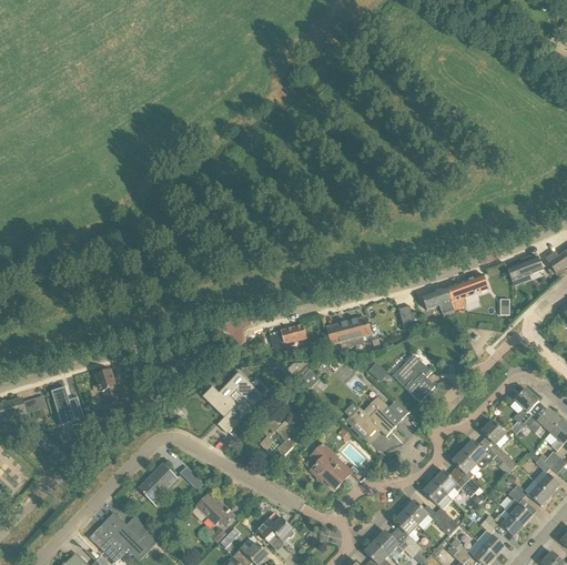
[(524,42),(528,36),(520,31),(516,38),(524,42)]
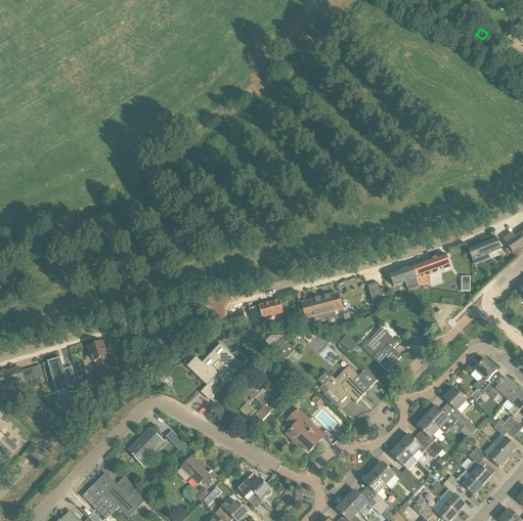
[(521,63),(522,59),(522,53),(510,45),(505,53),(521,63)]
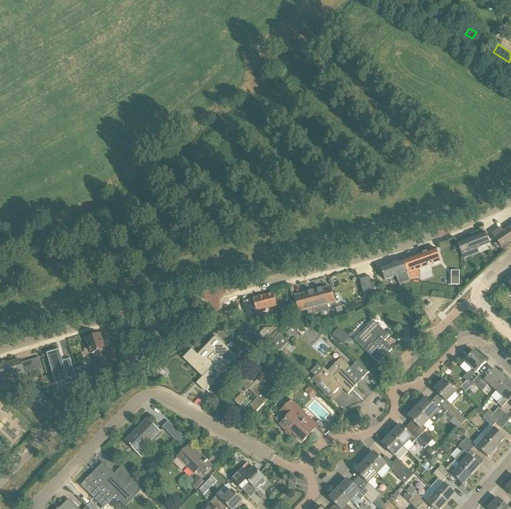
[(510,223),(503,229),(500,225),(491,231),(496,239),(500,245),(503,248),(509,244),(506,239),(510,236),(510,223)]
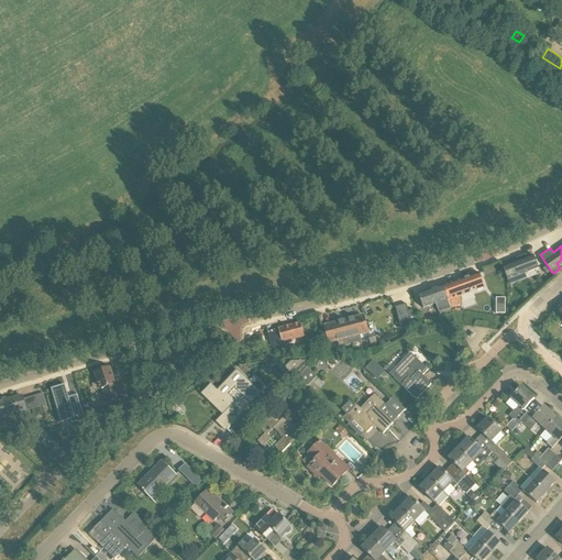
[(538,266),(537,263),(532,252),(502,265),(507,278),(510,277),(538,266)]
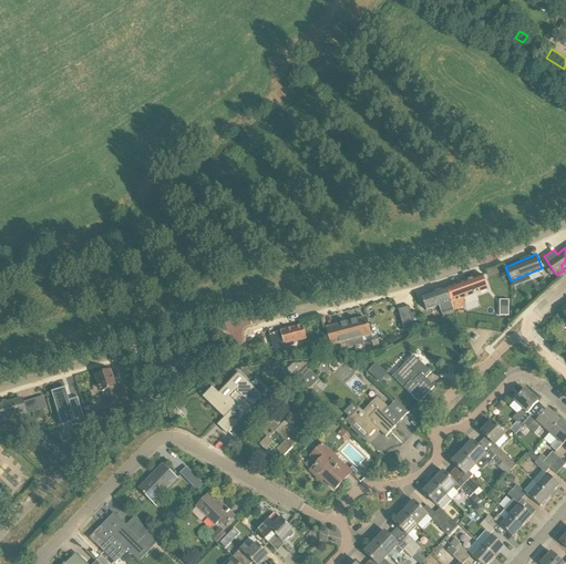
[(487,287),(485,283),(482,272),(445,285),(450,297),(453,307),(453,308),(464,304),(462,297),(487,287)]
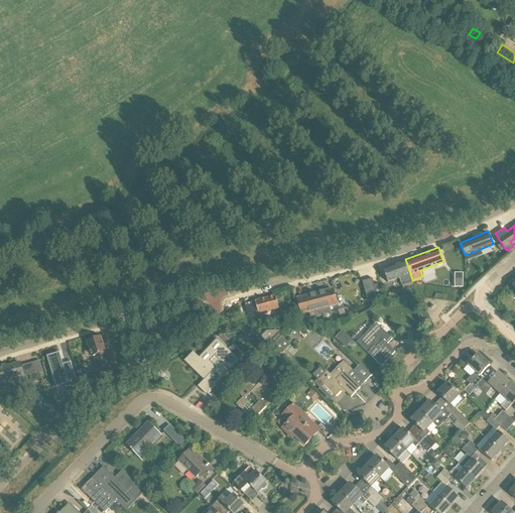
[(401,283),(412,279),(409,270),(405,259),(383,267),(388,280),(399,276),(401,283)]
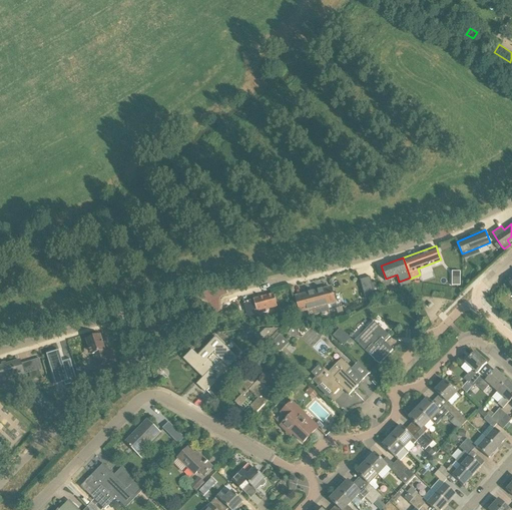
[(364,296),(377,291),(376,278),(370,280),(368,273),(361,276),(363,282),(360,283),(364,296)]
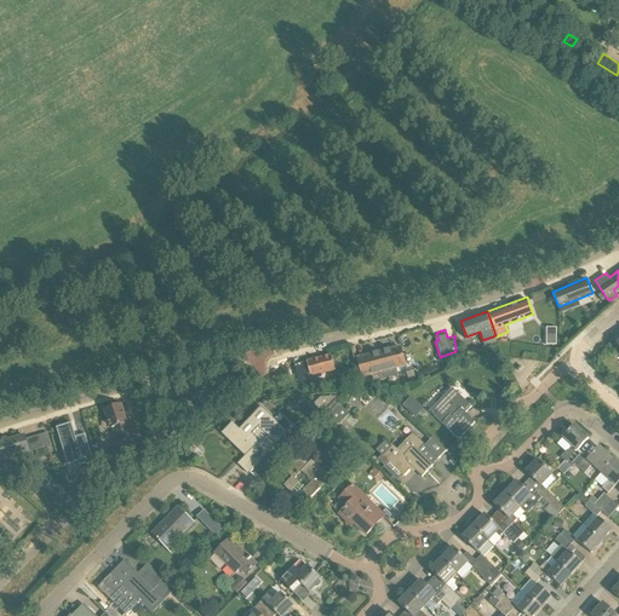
[(405,364),(402,356),(399,344),(356,356),(362,375),(364,375),(365,379),(379,375),(377,370),(395,366),(395,367),(405,364)]
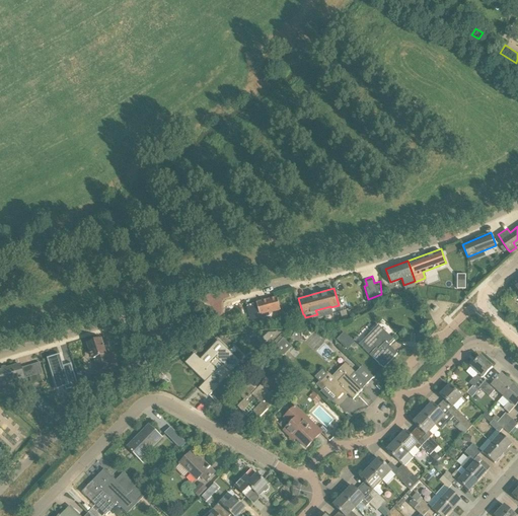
[(280,308),(279,305),(277,295),(246,303),(250,319),(260,316),(259,313),(260,313),(262,317),(274,313),(273,310),(280,308)]
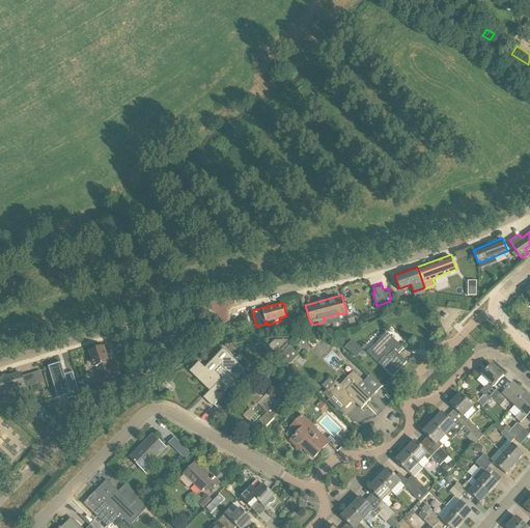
[(406,360),(398,352),(402,346),(390,334),(370,354),(392,374),(406,360)]
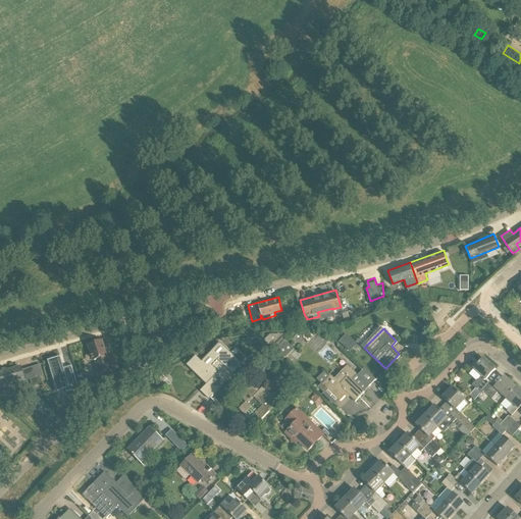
[(282,331),(269,332),(263,338),(268,344),(271,343),(279,335),(282,331)]
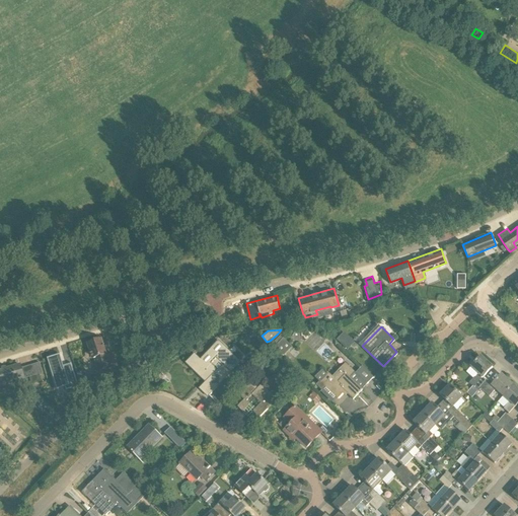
[(106,354),(103,346),(100,336),(86,341),(91,357),(93,356),(97,370),(109,366),(109,367),(118,364),(113,351),(106,354)]
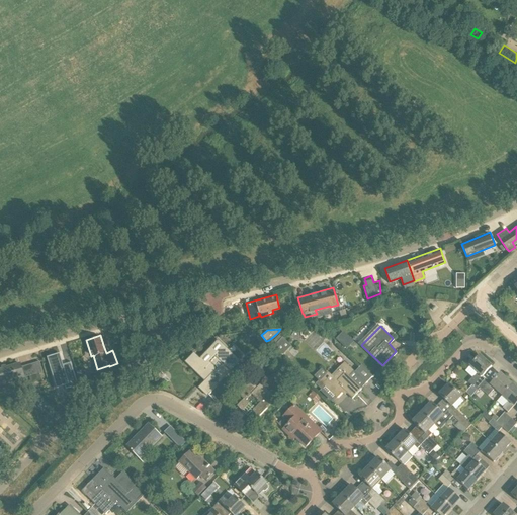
[(273,344),(281,352),(282,352),(290,344),(282,335),(273,344)]
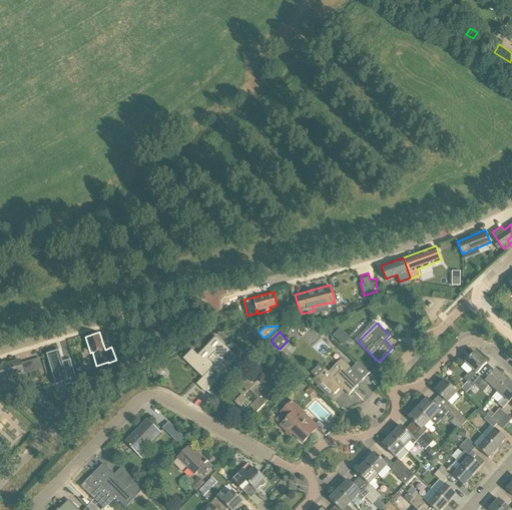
[(212,351),(220,343),(213,336),(197,353),(195,351),(195,352),(196,353),(192,357),(193,358),(190,361),(202,373),(201,375),(204,378),(201,381),(198,384),(204,390),(227,366),(212,351)]
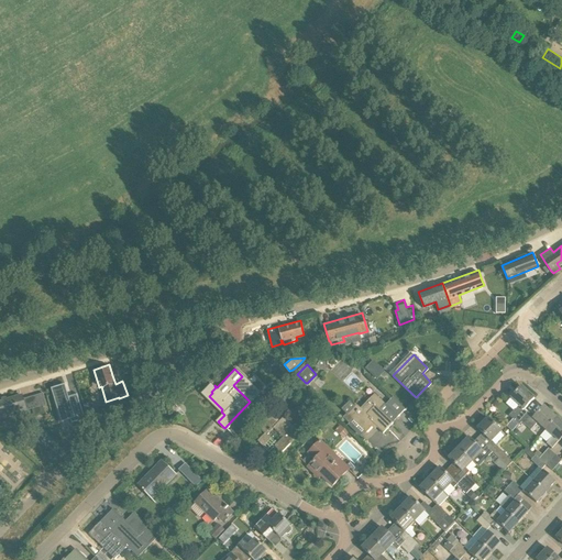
[(62,381),(50,385),(56,404),(64,402),(69,419),(84,416),(75,391),(66,394),(62,381)]
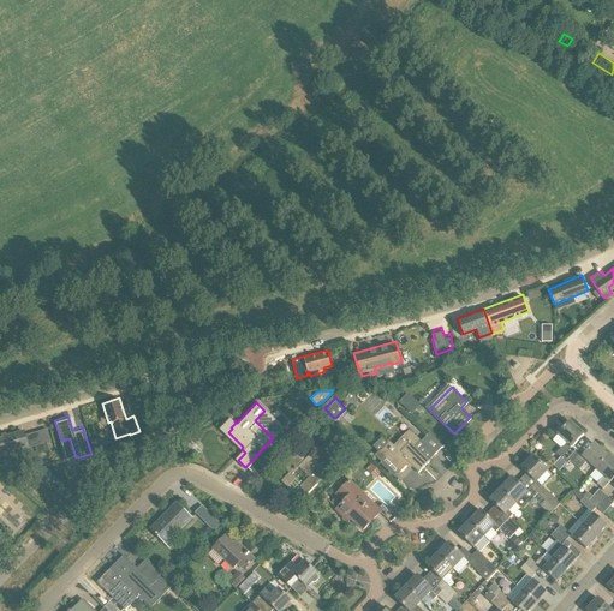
[(572,443),(574,441),(583,431),(568,419),(558,431),(566,438),(555,450),(567,461),(570,457),(577,448),(572,443)]
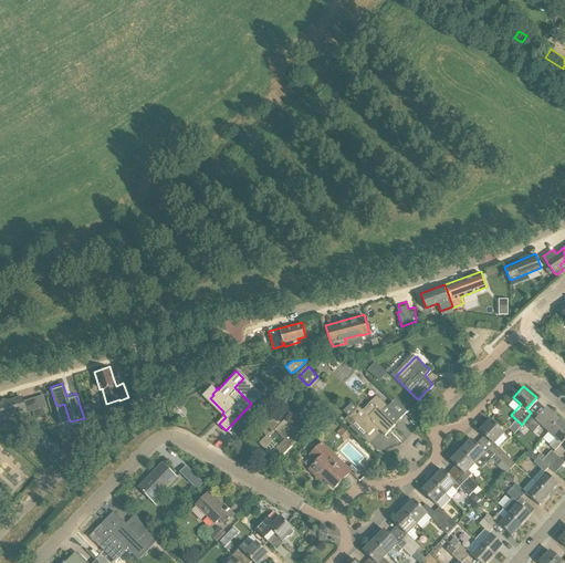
[(42,393),(35,395),(39,407),(41,406),(45,405),(42,393)]
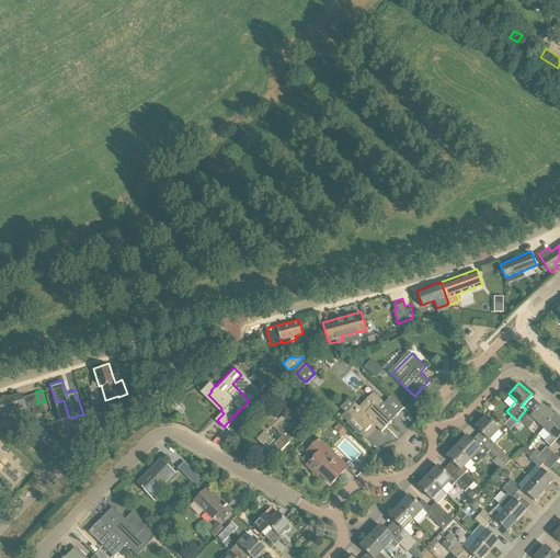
[(391,419),(377,405),(383,399),(373,390),(358,405),(354,401),(353,402),(347,397),(340,406),(345,410),(341,414),(346,420),(351,416),(364,428),(372,420),(381,430),(391,419)]
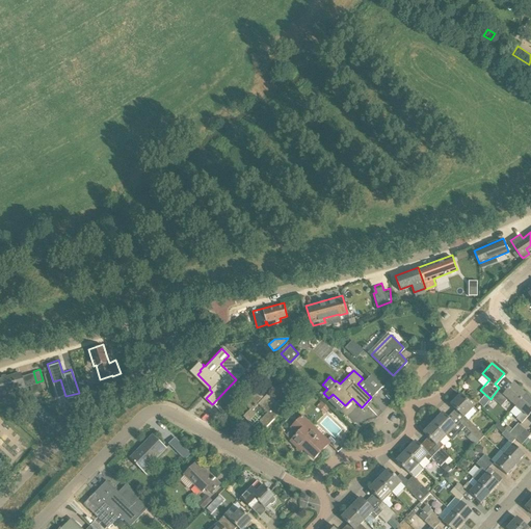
[(25,390),(23,381),(20,372),(0,377),(0,392),(15,388),(16,392),(25,390)]
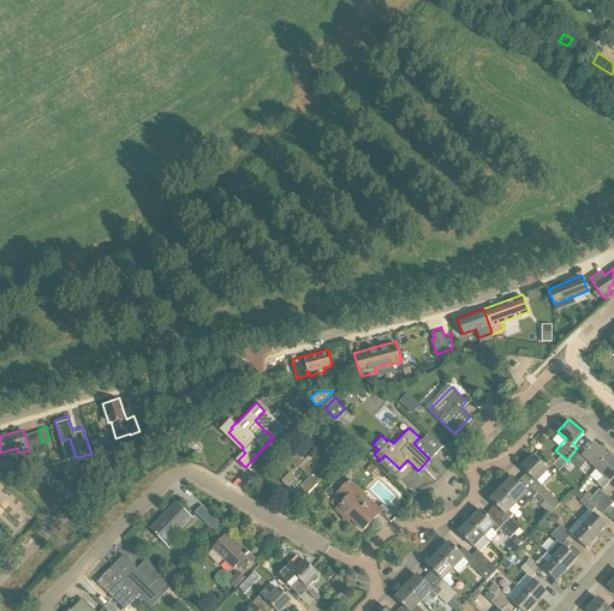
[(428,432),(428,431),(419,439),(421,439),(434,451),(442,444),(441,443),(441,444),(428,432)]
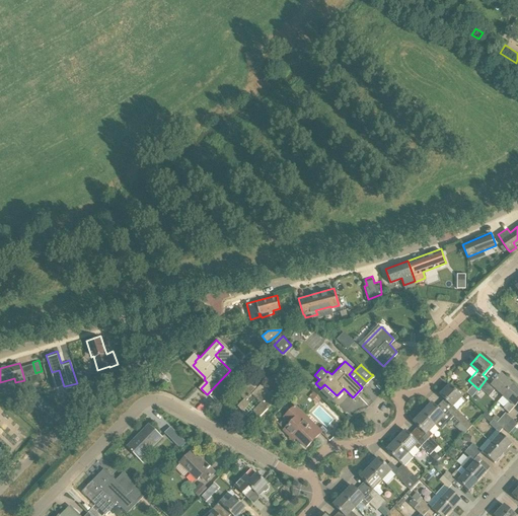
[(502,394),(512,383),(501,372),(493,381),(489,377),(487,378),(481,386),(488,393),(494,387),(502,394)]
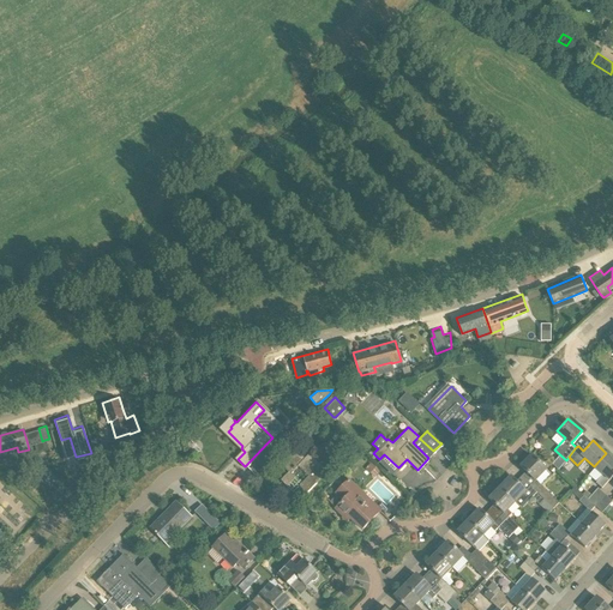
[(106,454),(102,445),(94,447),(97,463),(106,454)]
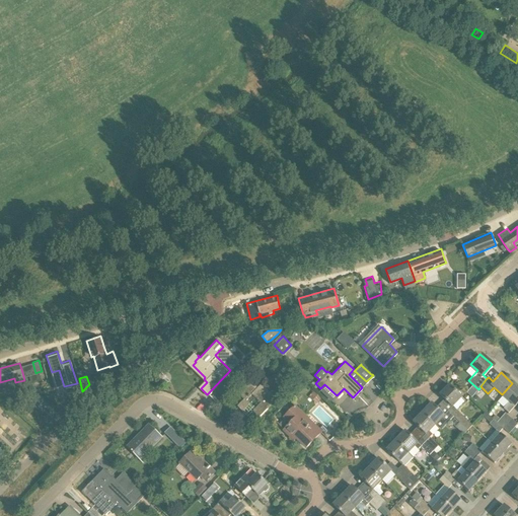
[(217,389),(221,393),(233,381),(228,377),(217,389)]
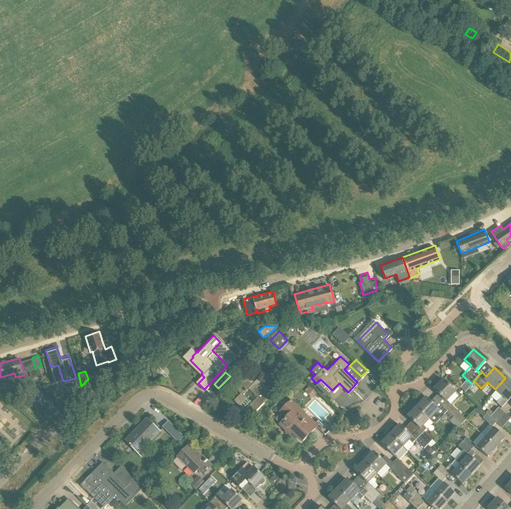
[(255,410),(272,392),(257,377),(253,381),(246,373),(234,385),(240,392),(234,398),(239,404),(246,396),(243,393),(249,386),(258,394),(249,403),(255,410)]
